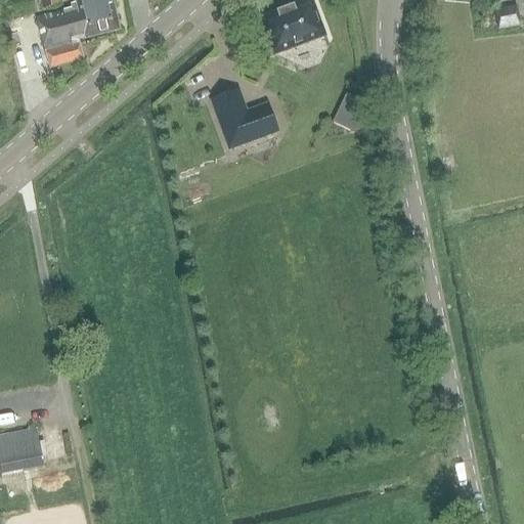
[(73,0),(75,4),(70,6),(71,9),(61,11),(35,18),(49,70),(83,59),(78,42),(119,31),(111,0),(73,0)]
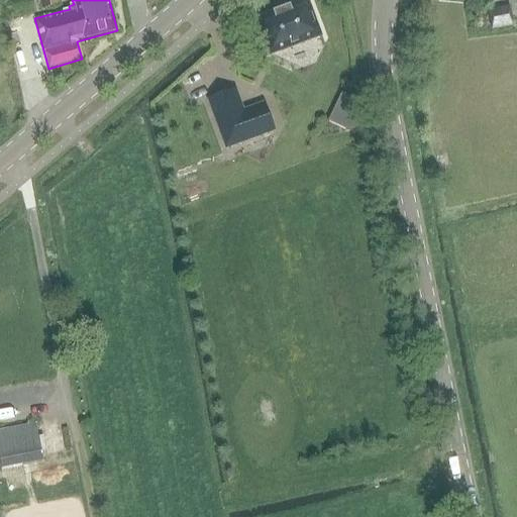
[(38,0),(40,11),(60,7),(58,0),(38,0)]
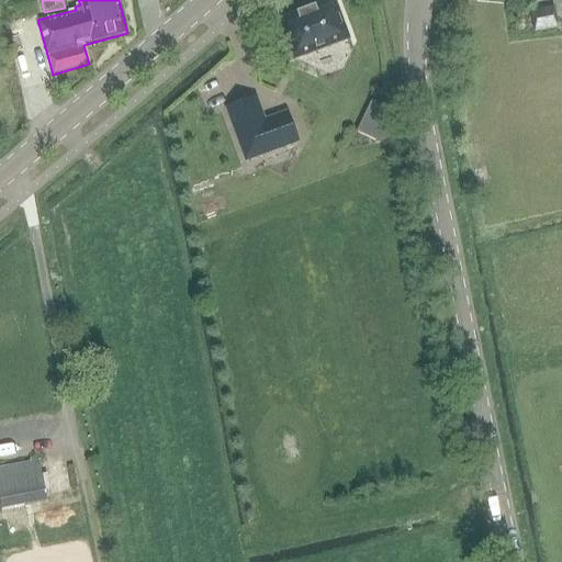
[(293,60),(349,40),(334,0),(278,22),(293,60)]
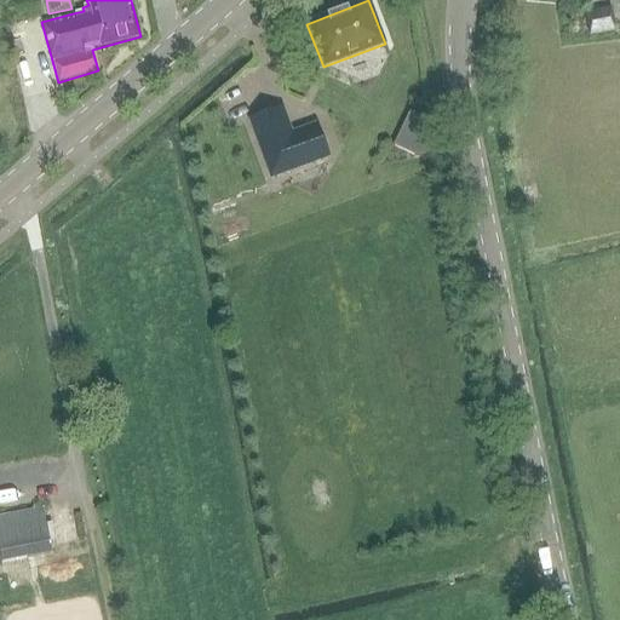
[(613,9),(587,10),(589,32),(614,30),(613,9)]
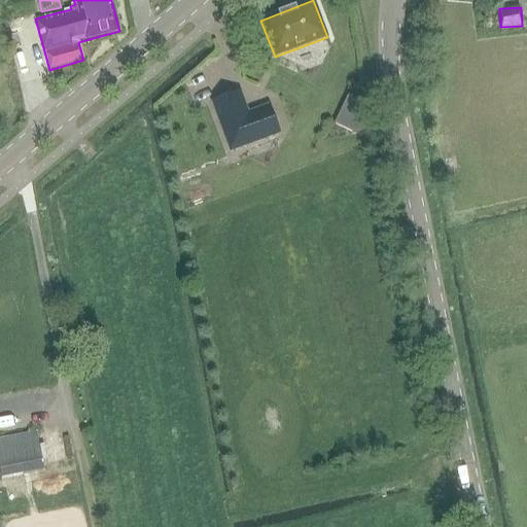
[(240,92),(211,102),(230,151),(279,133),(269,105),(247,112),(240,92)]
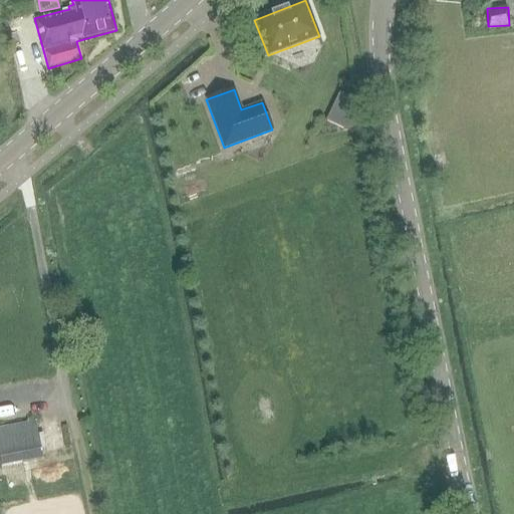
[(34,422),(0,428),(0,463),(1,469),(42,460),(34,422)]
